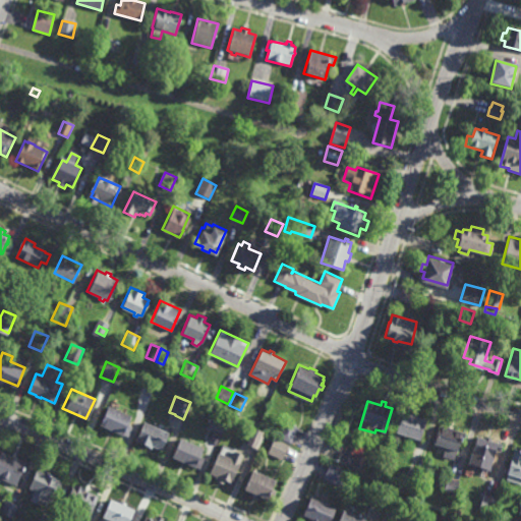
[(129,414),(125,423),(131,426),(127,437),(98,423),(106,404),(129,414)]
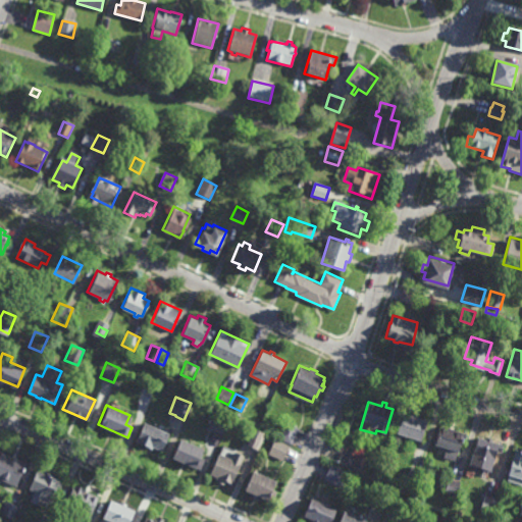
[(426,418),(420,438),(397,431),(404,411),(426,418)]
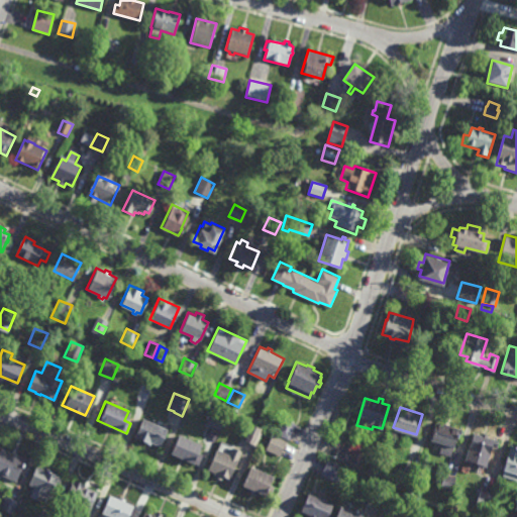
[(160,446),(150,442),(149,444),(144,442),(144,441),(134,436),(142,418),(168,428),(160,446)]
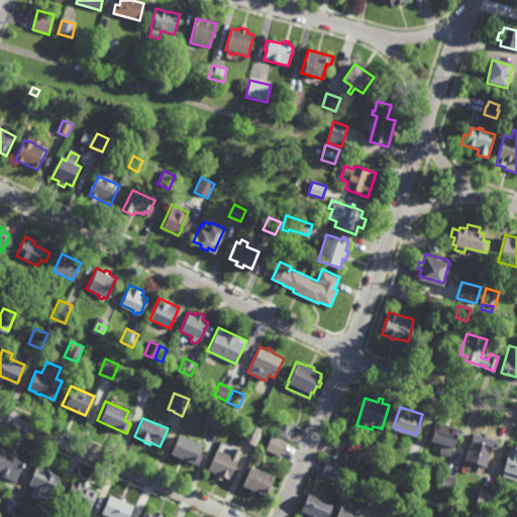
[(288,438),(275,432),(281,418),(295,424),(288,438)]
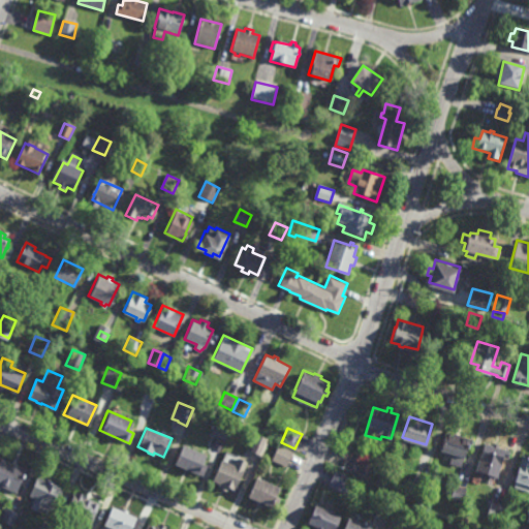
[(472,443),(469,443),(462,466),(449,462),(452,453),(439,448),(445,430),(473,439),(472,443)]
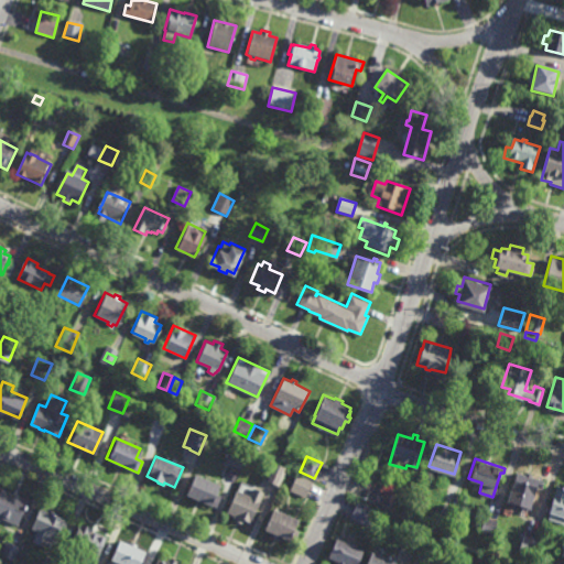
[(279,486),(262,479),(270,461),(286,468),(279,486)]
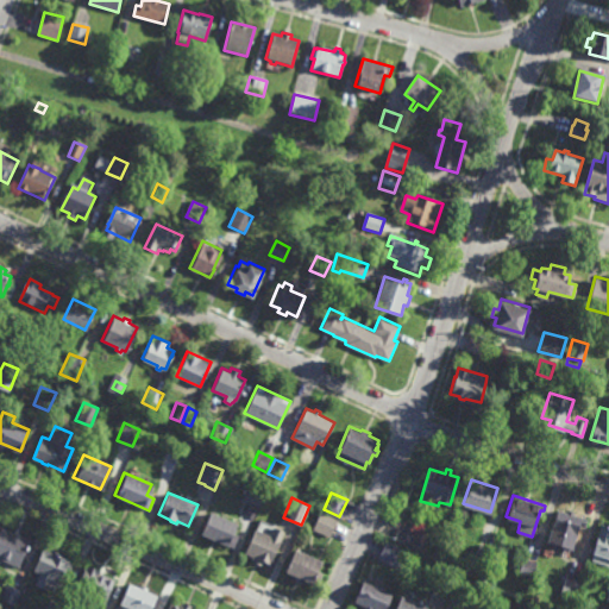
[(573,510),(572,514),(588,519),(584,527),(578,526),(572,550),(559,545),(559,544),(547,540),(551,527),(552,527),(558,508),(566,512),(567,509),(573,510)]
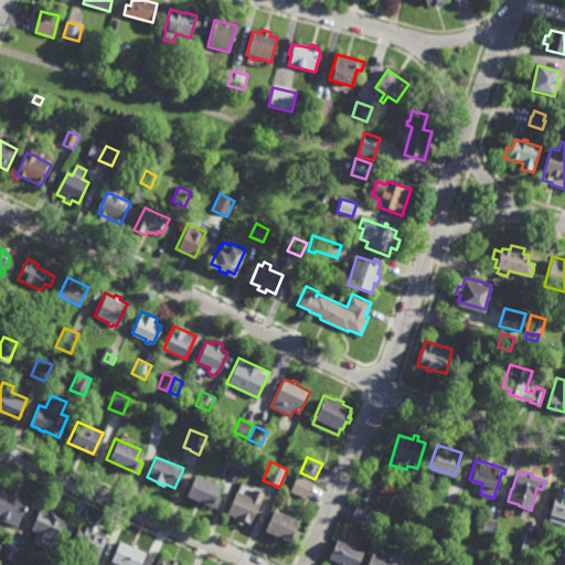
[(215,508),(185,494),(194,473),(220,484),(216,494),(221,496),(215,508)]
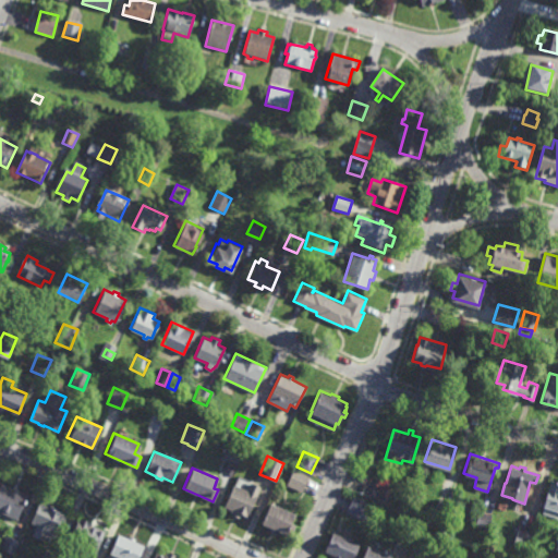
[(303,492),(287,485),(293,468),(310,475),(303,492)]
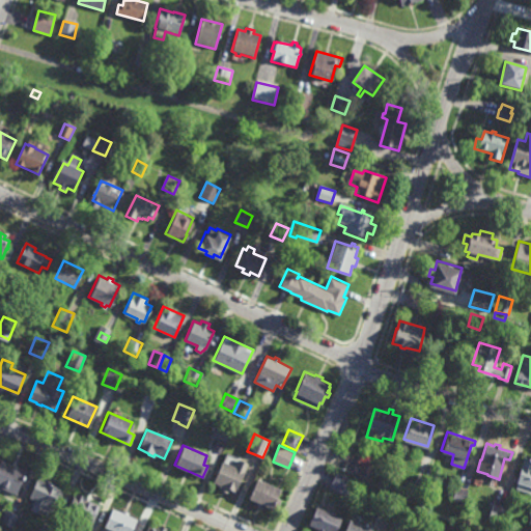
[(530,492),(515,488),(525,456),(530,457),(530,492)]
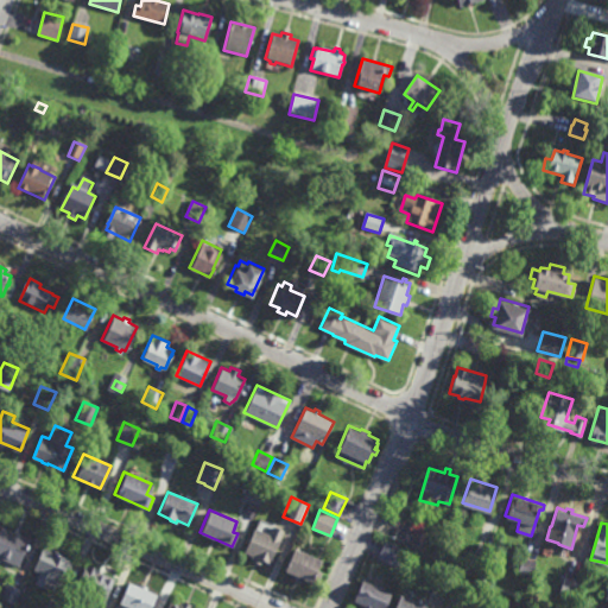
[(29,549),(27,548),(26,551),(29,552),(26,556),(24,555),(19,565),(0,556),(0,530),(2,525),(32,538),(30,543),(31,544),(29,549)]
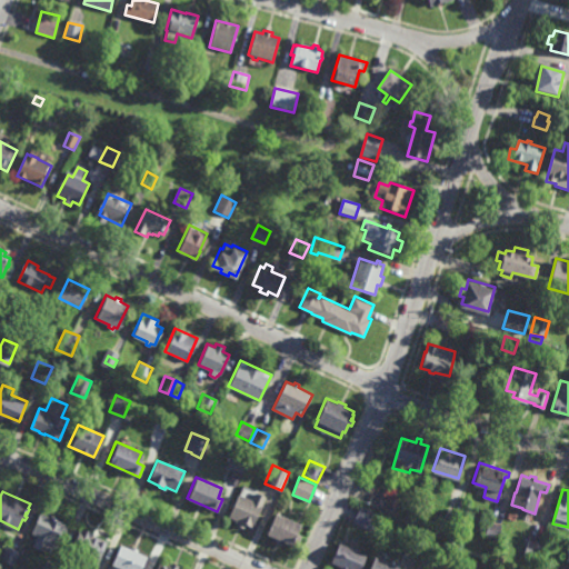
[(393,513),(370,502),(376,491),(399,502),(393,513)]
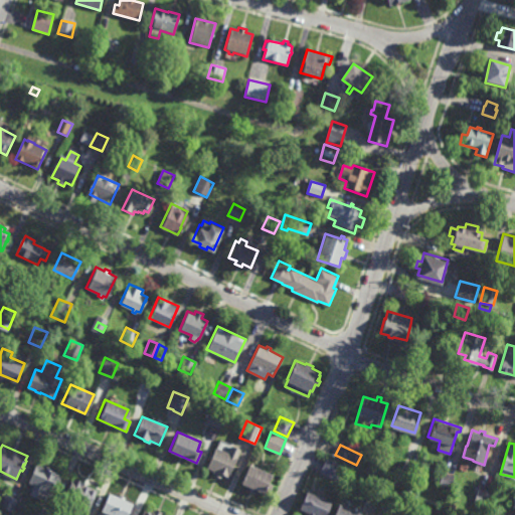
[(228,477),(221,474),(219,478),(213,475),(215,471),(207,468),(215,448),(228,453),(231,446),(240,450),(228,477)]
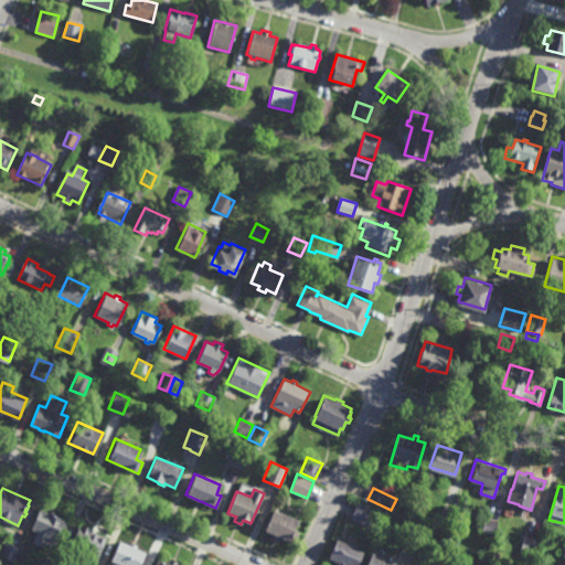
[(371,528),(350,518),(356,501),(379,511),(371,528)]
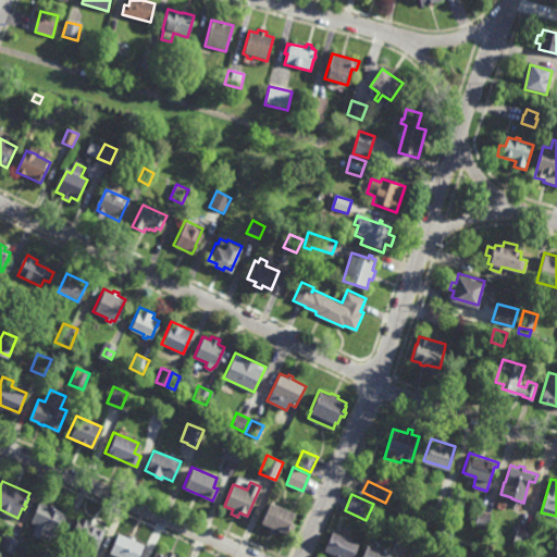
[(447,514),(434,510),(437,497),(450,500),(447,514)]
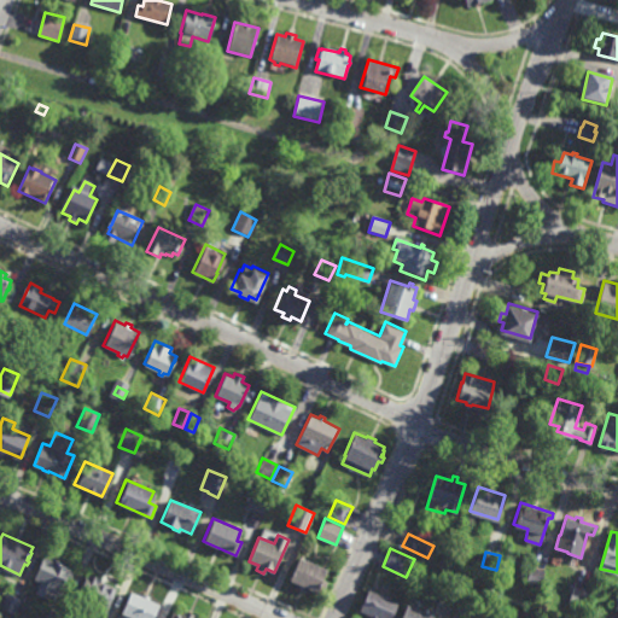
[(60,559),(60,560),(63,561),(63,564),(76,570),(71,583),(70,582),(64,596),(50,590),(52,586),(35,578),(45,555),(52,559),(53,555),(60,559)]
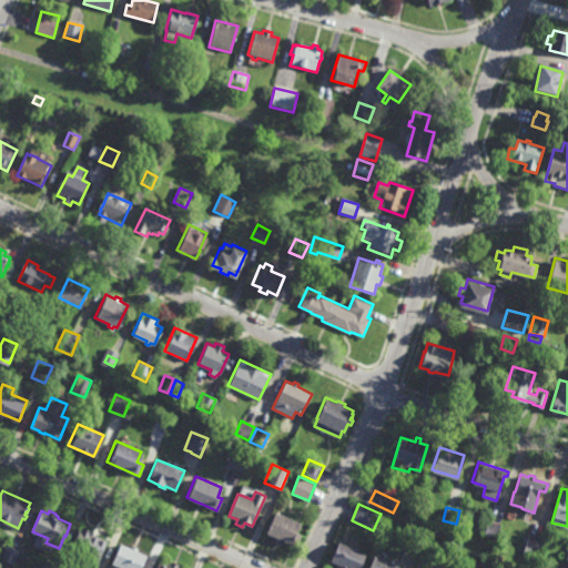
[(296,546),(282,539),(281,543),(274,539),(275,536),(266,533),(275,511),(300,523),(296,533),(301,535),(296,546)]
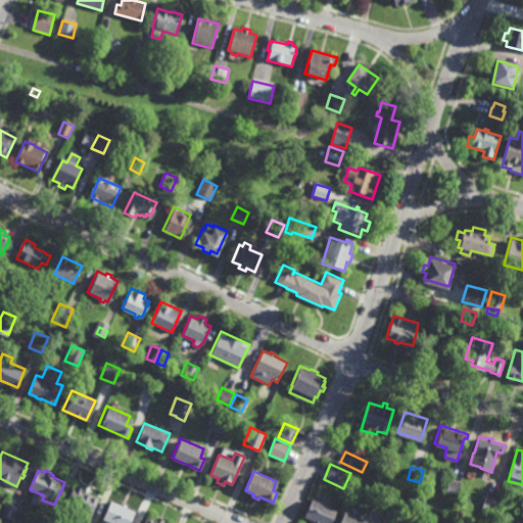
[(457,495),(445,492),(448,480),(461,483),(457,495)]
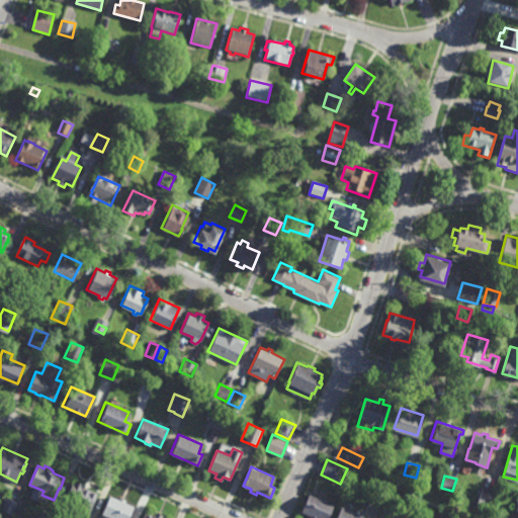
[(97,493),(90,510),(65,499),(73,480),(84,485),(83,487),(97,493)]
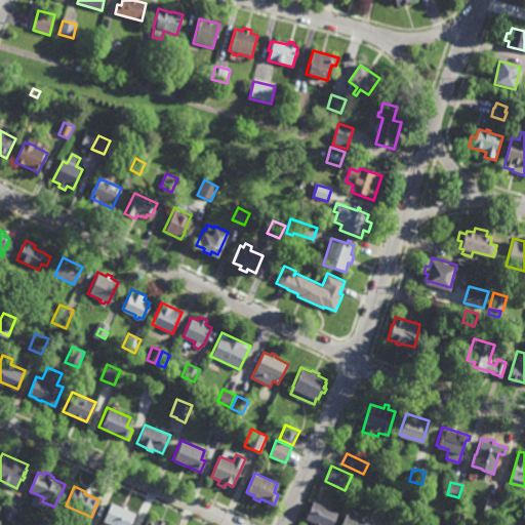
[(388,510),(376,505),(381,492),(393,498),(388,510)]
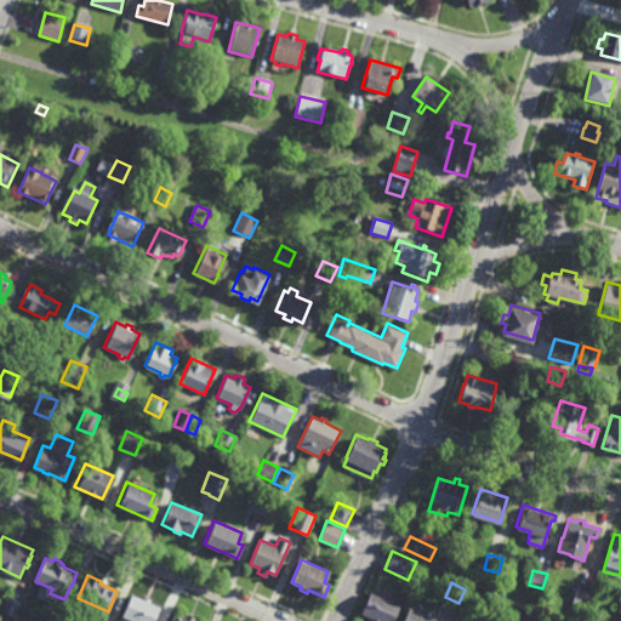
[(585,610),(571,605),(579,584),(592,587),(585,610)]
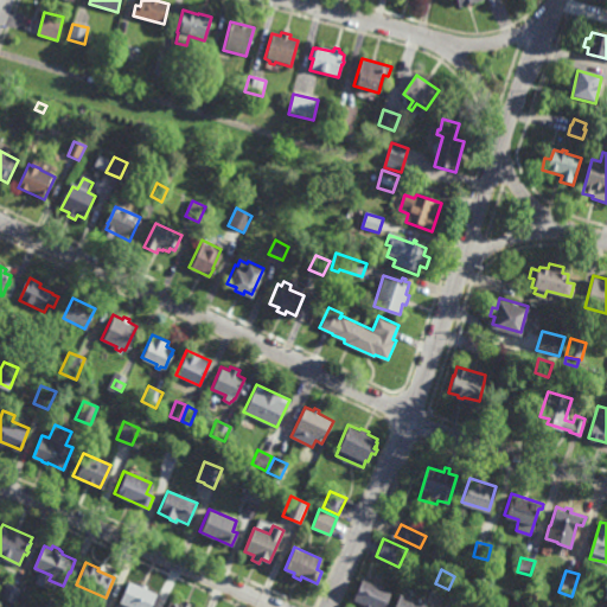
[(391,592),(384,606),(368,606),(352,600),(362,579),(391,592)]
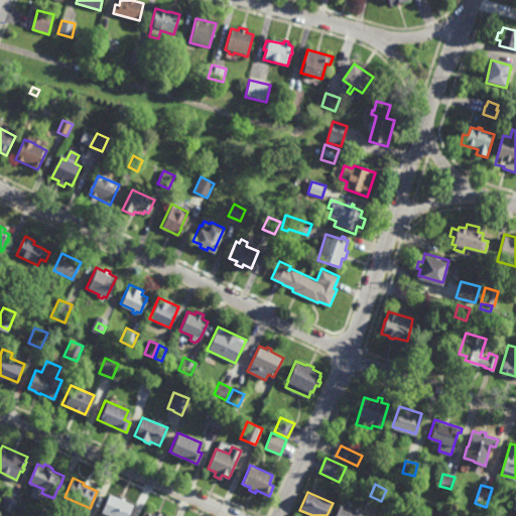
[(125,498),(124,500),(133,504),(127,515),(111,515),(100,511),(108,493),(117,497),(118,495),(125,498)]
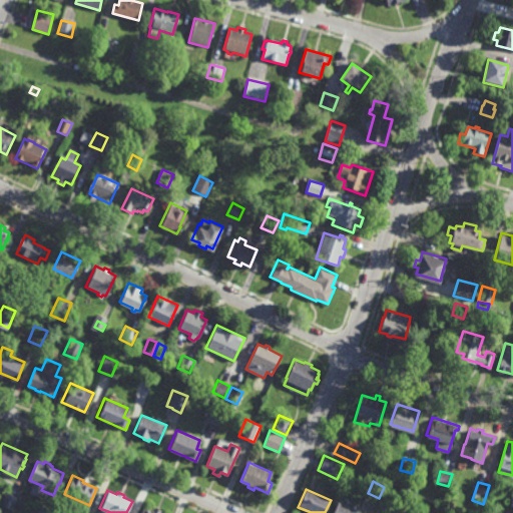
[(13,509),(1,504),(6,491),(18,496),(13,509)]
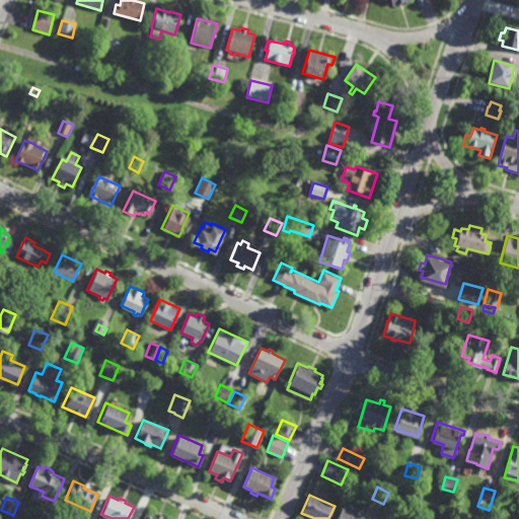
[(390,515),(382,512),(386,501),(394,504),(390,515)]
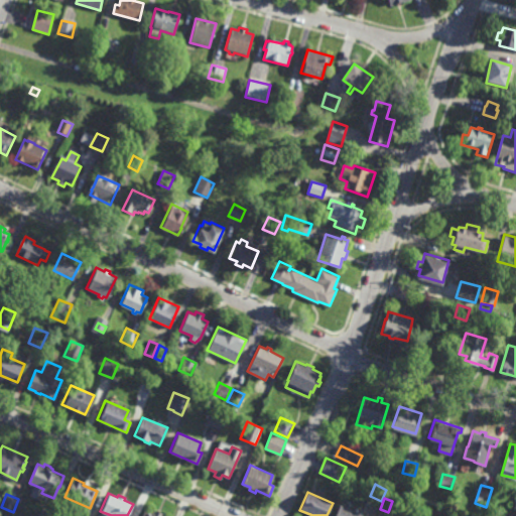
[(334,515),(340,504),(363,514),(362,515),(334,515)]
